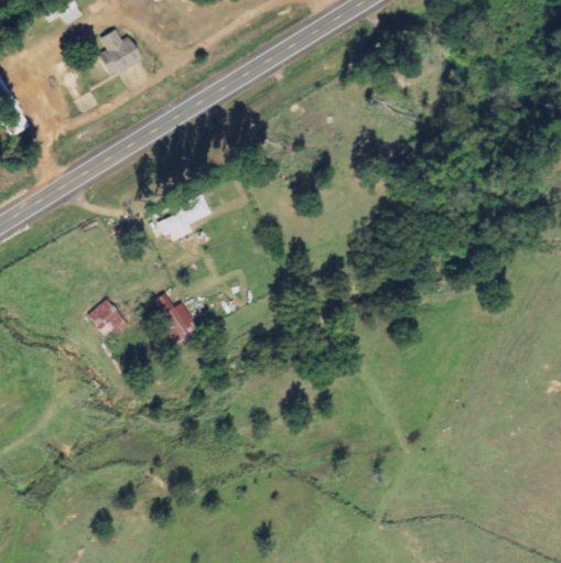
[(121,40),(116,30),(100,36),(107,51),(98,54),(108,76),(141,61),(130,36),(121,40)]
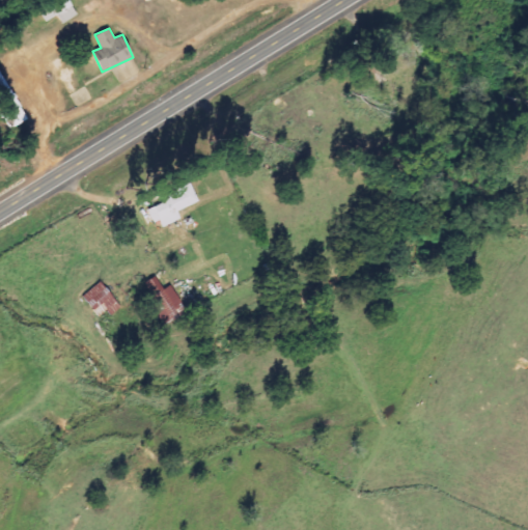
[(29,118),(0,66),(0,92),(18,124),(29,118)]
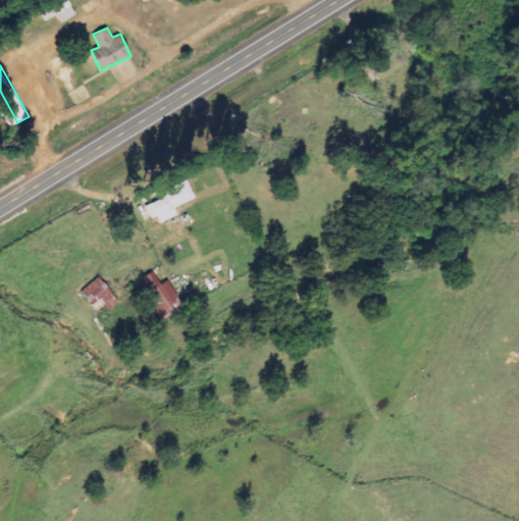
[(194,198),(188,183),(144,202),(151,218),(156,216),(160,223),(177,215),(174,207),(194,198)]
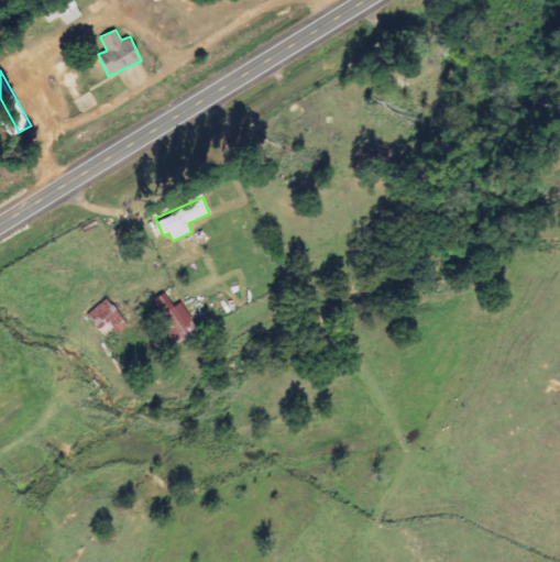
[(182,302),(175,306),(165,291),(154,299),(164,315),(157,319),(174,342),(198,327),(182,302)]
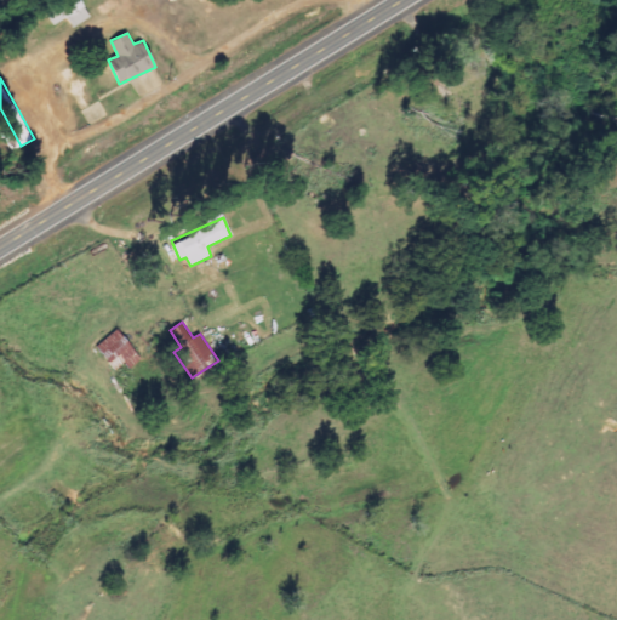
[(116,371),(126,363),(131,369),(143,359),(118,329),(96,347),(116,371)]
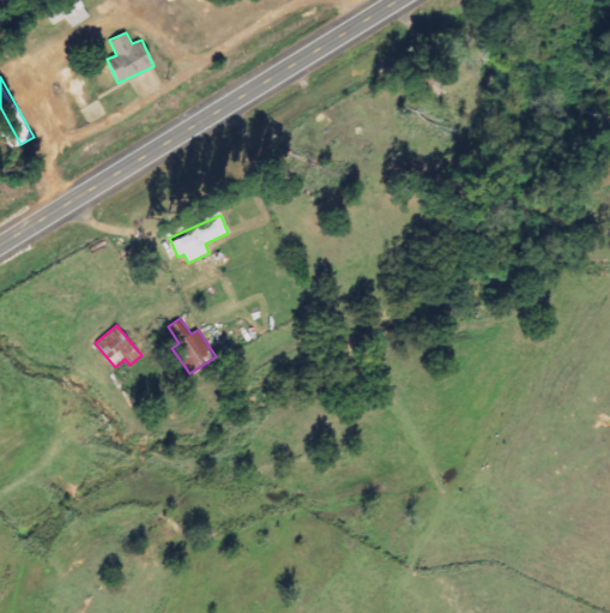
All buildings are outlined.
